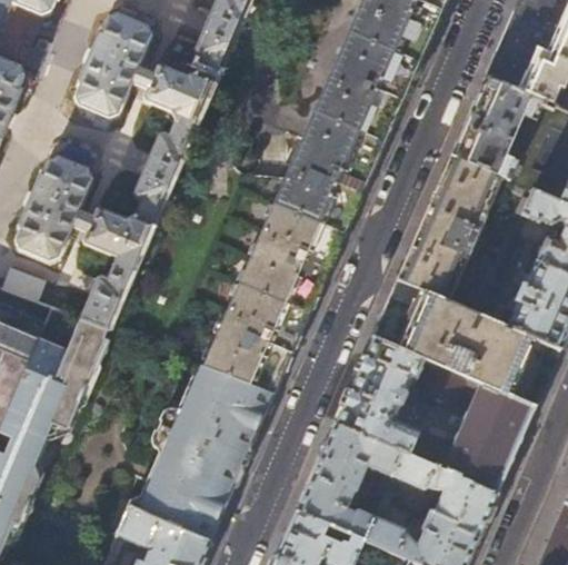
[(15,0),(0,36),(0,46),(25,56),(43,10),(51,8),(55,0),(15,0)]
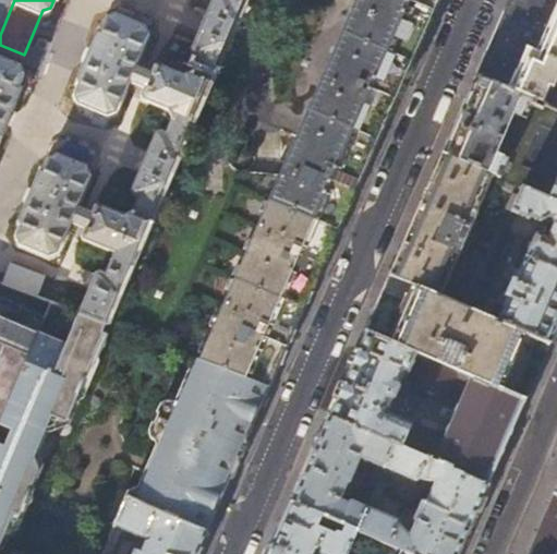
[(107,320),(241,0),(213,0),(194,45),(197,50),(201,52),(194,69),(185,71),(161,61),(157,62),(155,70),(140,62),(153,31),(148,23),(120,11),(110,14),(106,25),(104,24),(82,79),(83,80),(79,91),(82,100),(111,112),(120,109),(133,77),(148,84),(145,93),(146,96),(170,106),(174,115),(168,131),(165,129),(159,130),(135,187),(136,191),(142,193),(134,211),(129,212),(103,201),(97,203),(95,209),(81,203),(94,171),(91,163),(62,151),(52,155),(48,166),(46,166),(23,219),(25,220),(20,232),(24,242),(53,254),(61,251),(74,218),(88,224),(86,230),(88,237),(118,249),(109,271),(105,268),(99,271),(83,311),(107,320)]
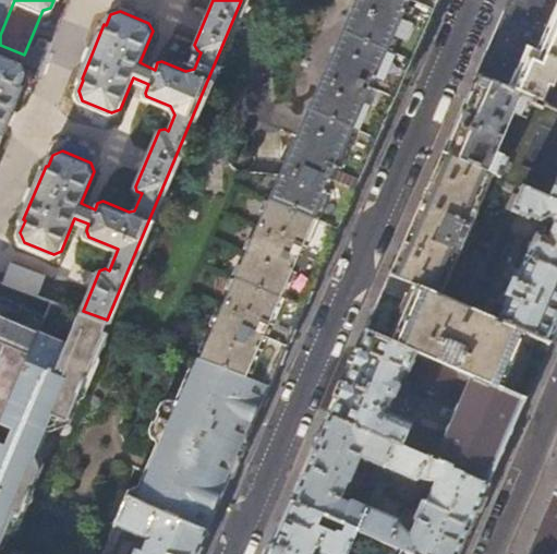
[(355,0),(270,197),(339,228),(352,197),(379,134),(407,72),(438,0),(355,0)]
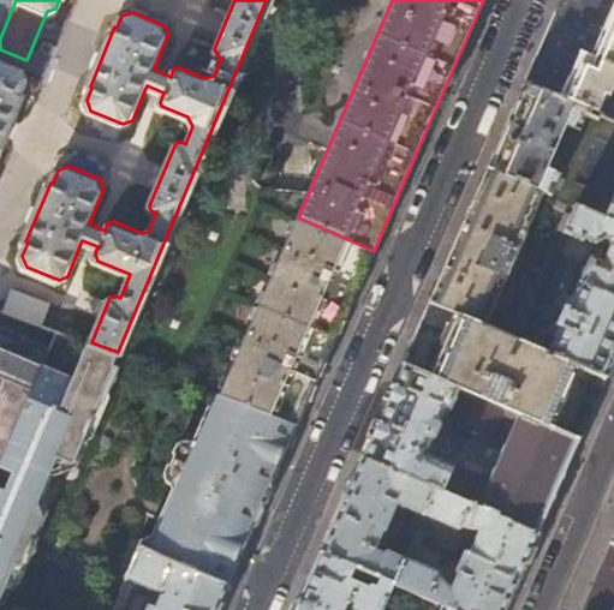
[(560,0),(526,79),(598,111),(607,93),(612,94),(613,89),(613,0),(560,0)]
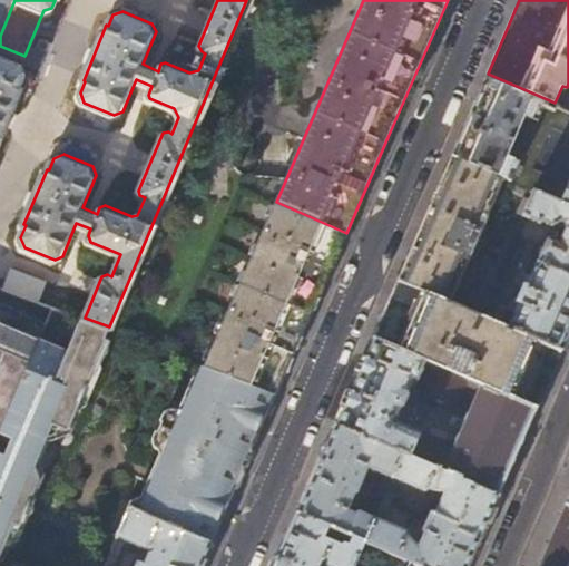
[(0,138),(22,85),(21,84),(26,71),(22,61),(0,52),(0,138)]
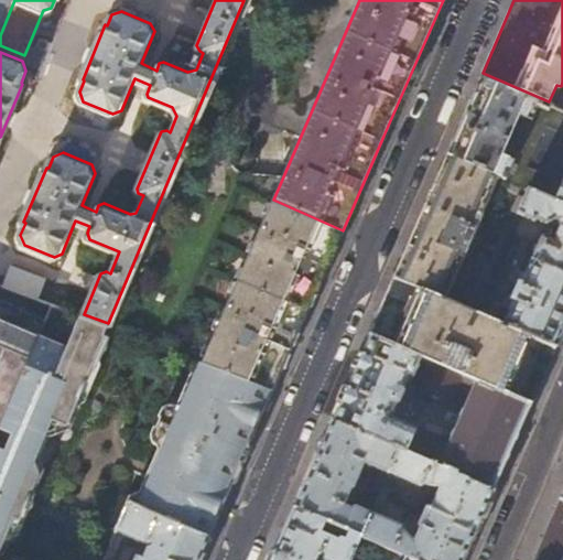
[(562,107),(549,101),(483,73),(465,115),(448,151),(500,173),(530,186),(555,197),(562,180),(562,107)]
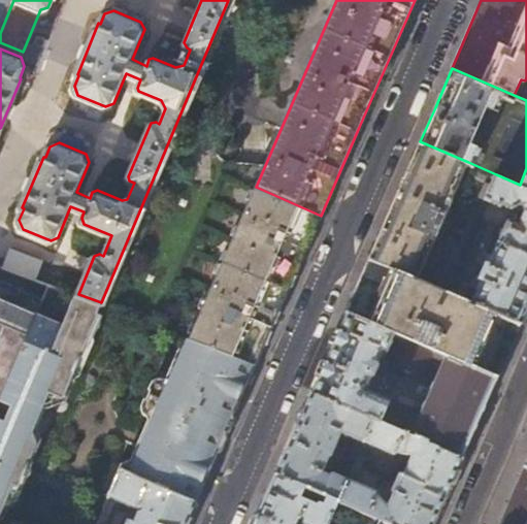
[(418,277),(468,162),(420,141),(408,169),(382,231),(347,309),(416,339),(498,375),(509,350),(522,322),(472,301),(452,292),(418,277)]
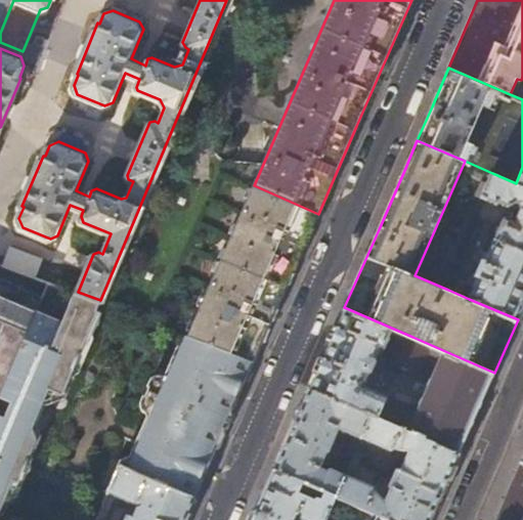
[(522,186),(516,183),(492,173),(482,196),(497,203),(498,201),(507,205),(508,205),(511,205),(513,204),(516,202),(519,203),(521,209),(518,216),(514,216),(511,215),(505,216),(497,233),(489,229),(487,234),(522,250),(522,186)]
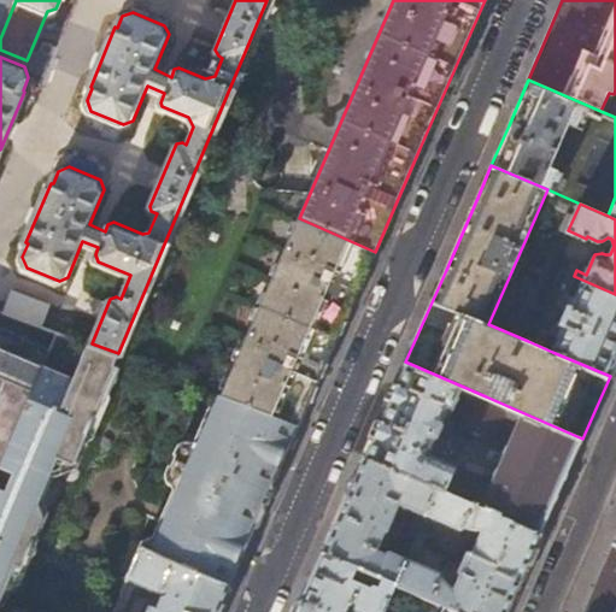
[(375,252),(299,218),(223,394),(299,424),(317,383),(353,300),(375,252)]
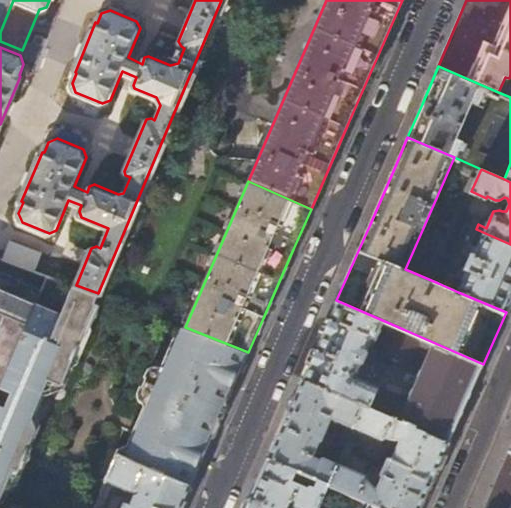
[(510,244),(476,229),(452,287),(459,290),(458,292),(506,312),(510,299),(510,244)]
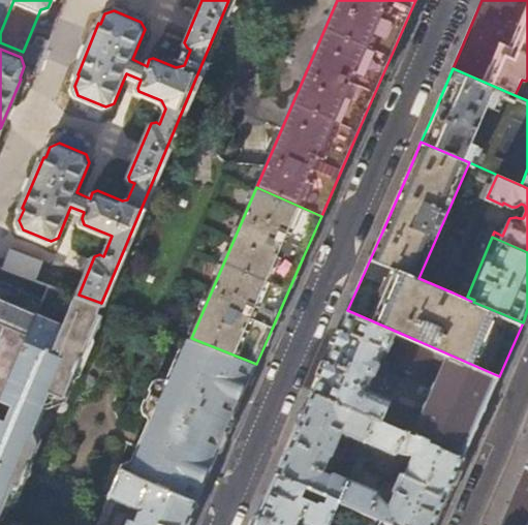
[(0,264),(49,283),(55,285),(60,270),(0,247),(0,264)]
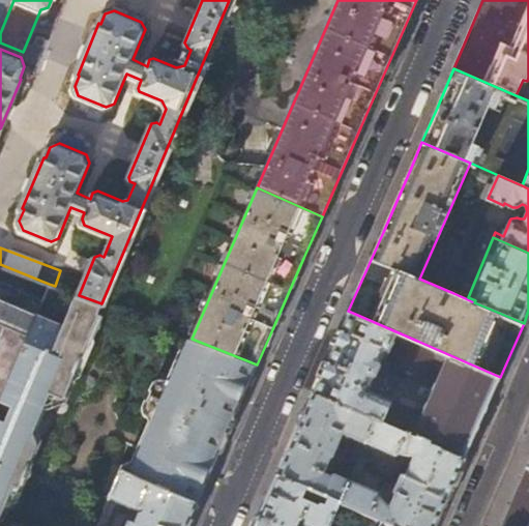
[(0,399),(37,313),(43,298),(0,280),(0,399)]
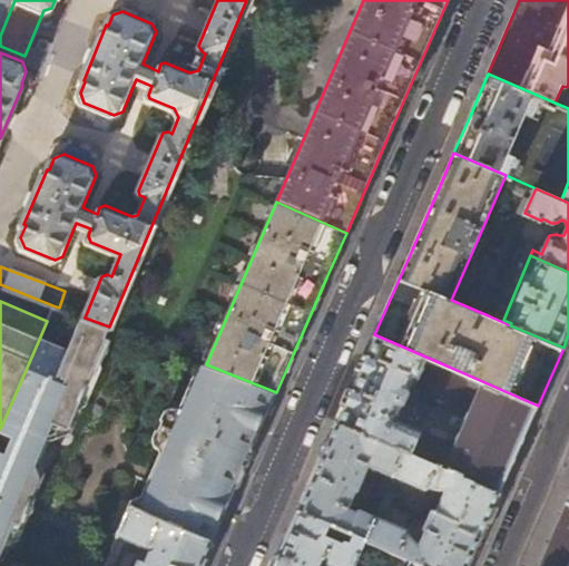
[(69,349),(40,337),(0,429),(13,435),(7,452),(0,449),(0,559),(18,519),(25,521),(42,477),(36,465),(55,420),(68,426),(87,380),(79,378),(86,362),(94,366),(109,327),(85,318),(84,316),(69,349)]
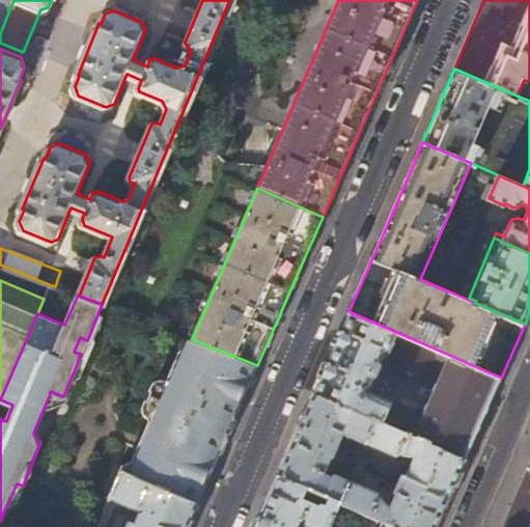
[(418,341),(349,311),(332,351),(313,393),(377,420),(383,423),(393,400),(367,389),(372,376),(374,376),(380,363),(379,362),(382,355),(408,366),(418,341)]
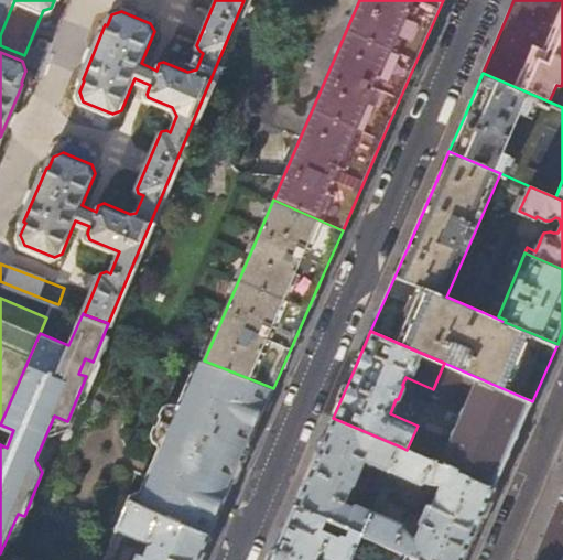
[(161,454),(139,505),(210,534),(236,474),(242,461),(273,388),(204,361),(202,359),(188,389),(194,392),(190,401),(185,399),(173,405),(168,417),(161,413),(155,427),(162,430),(157,442),(161,454)]
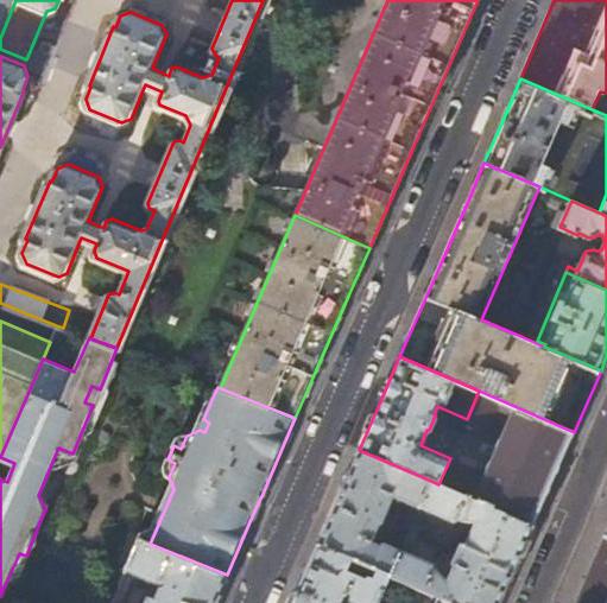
[(574,432),(479,391),(467,419),(500,435),(499,439),(498,438),(497,442),(495,440),(485,464),(486,465),(486,467),(486,468),(484,474),(450,458),(438,484),(533,525),(554,478),(574,432)]
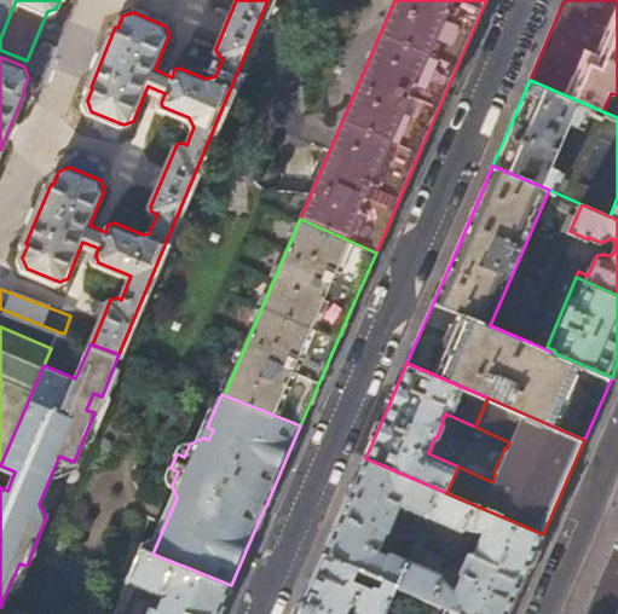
[(419,537),(439,490),(365,458),(345,505),(324,552),(361,568),(385,578),(398,584),(410,557),(393,550),(388,551),(381,549),(387,532),(391,531),(402,503),(421,511),(411,534),(419,537)]
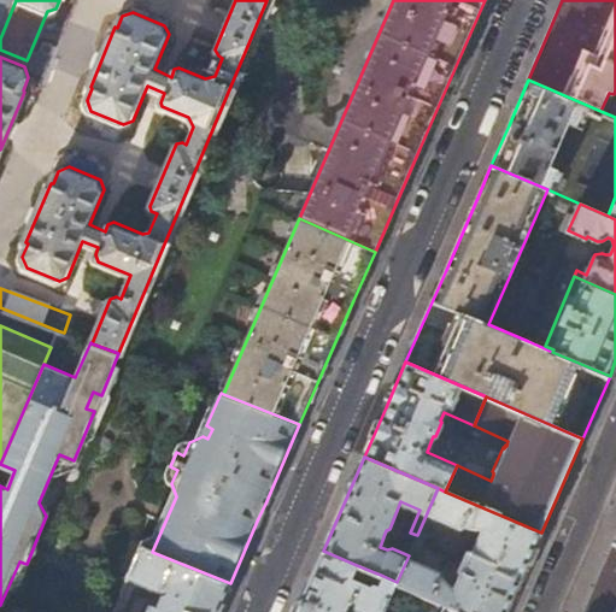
[(541,533),(445,492),(438,488),(417,535),(417,536),(427,540),(435,519),(459,530),(462,529),(463,528),(463,527),(482,529),(480,535),(479,535),(475,543),(468,541),(463,552),(465,552),(497,565),(494,568),(521,580),(529,559),(541,533)]
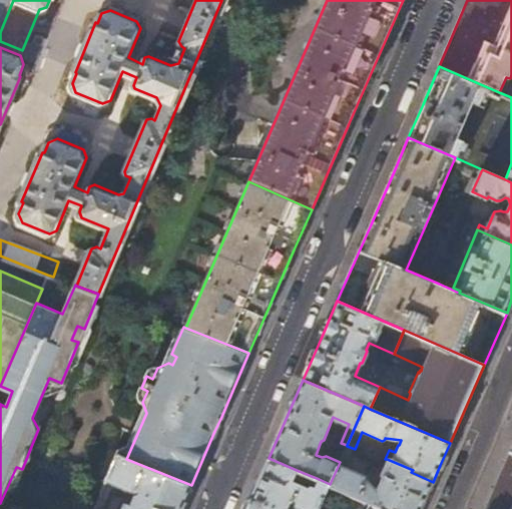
[(347,467),(355,449),(347,446),(340,462),(330,484),(370,501),(386,508),(421,508),(425,500),(433,482),(411,472),(413,470),(387,459),(381,473),(381,476),(383,477),(377,491),(367,480),(368,477),(347,467)]
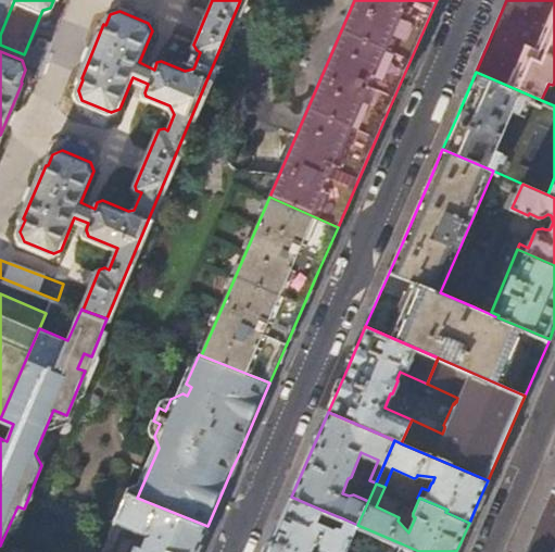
[(554,487),(527,551),(554,551),(554,487)]
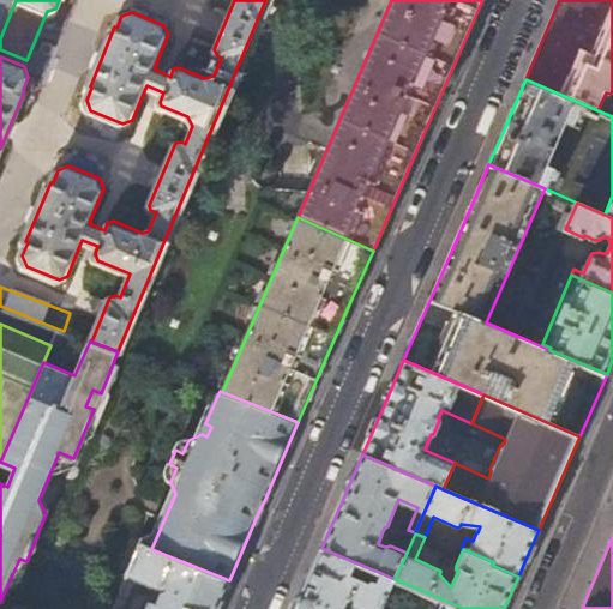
[(139,544),(126,573),(112,606),(119,608),(122,608),(136,578),(164,591),(161,591),(157,601),(158,603),(149,600),(144,608),(216,608),(229,580),(151,549),(139,544)]
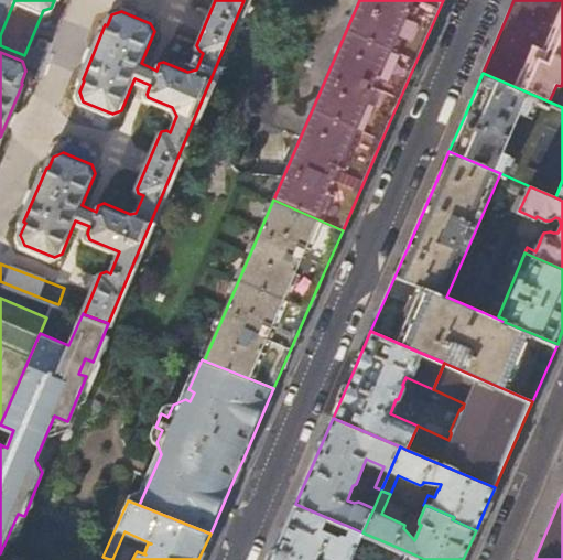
[(324,527),(328,518),(295,504),(274,552),(270,559),(324,559),(326,557),(333,559),(350,559),(363,532),(350,527),(347,534),(342,531),(340,534),(324,527)]
